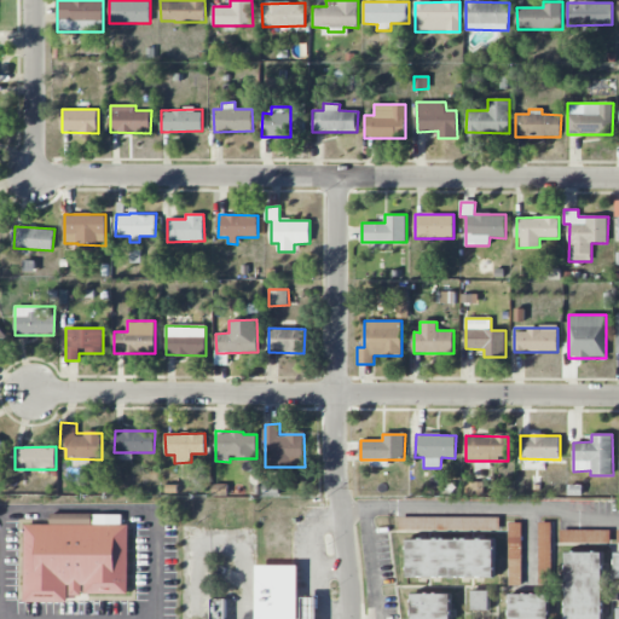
[(23,601),(69,601),(69,593),(127,594),(128,514),(50,513),(50,524),(24,524),(23,601)]
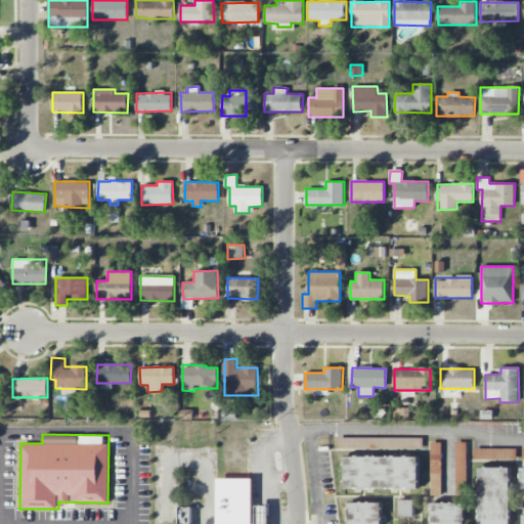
[(423,437),(338,439),(338,448),(423,447),(423,437)]
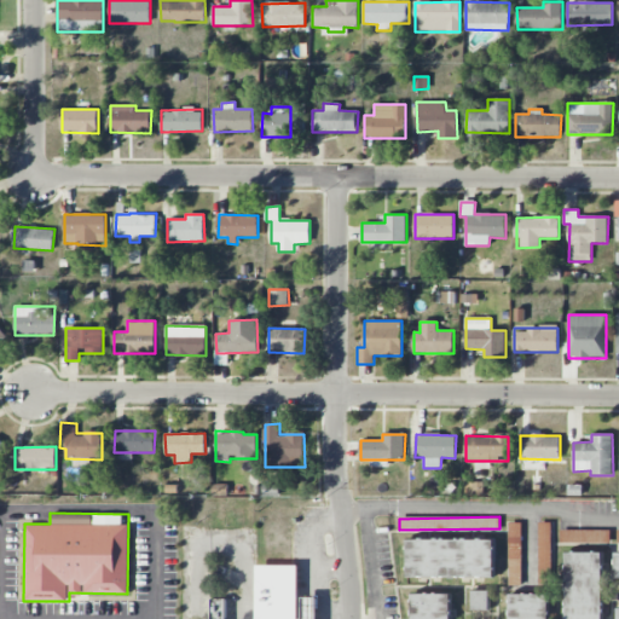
[(509,585),(521,585),(522,524),(509,522),(509,585)]
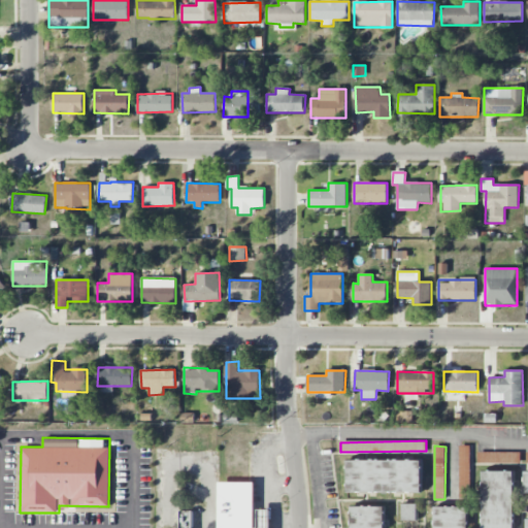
[(469,446),(459,446),(460,498),(470,498),(469,446)]
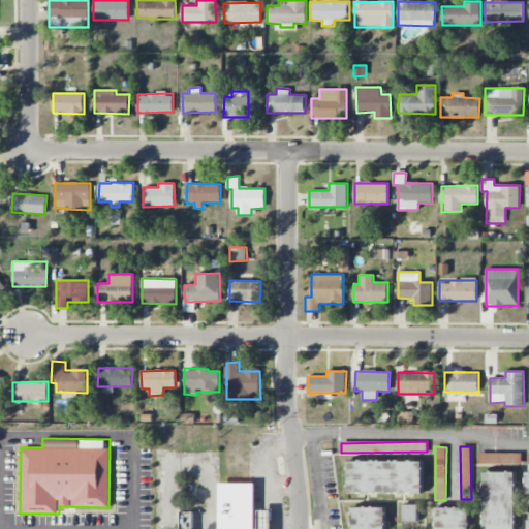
[(522,454),(478,454),(478,463),(522,463),(522,454)]
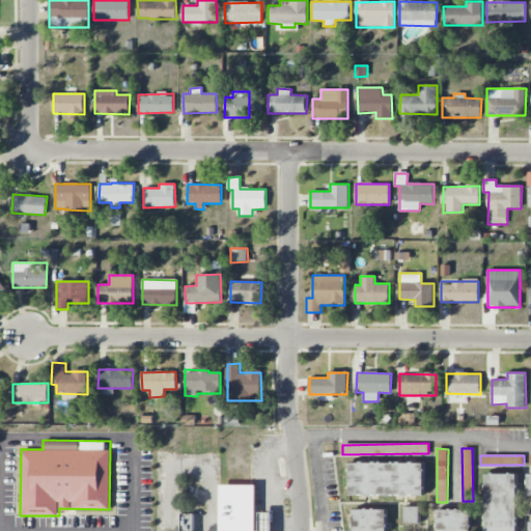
[(348,462),(348,495),(425,495),(425,462),(348,462)]
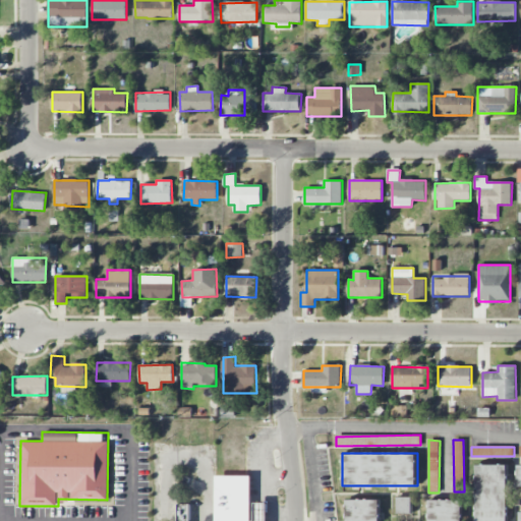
[(475,520),(508,520),(508,464),(475,464),(475,520)]
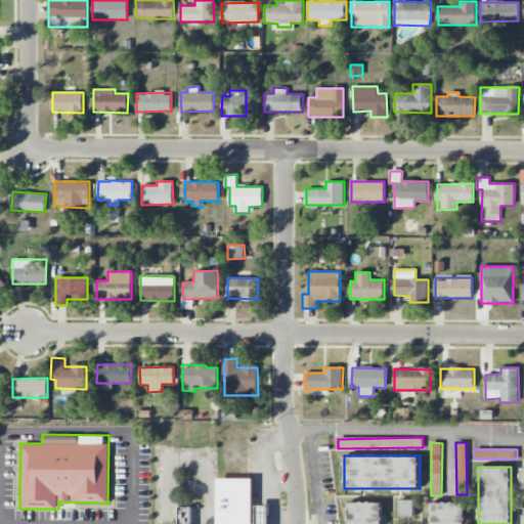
[(216,523),(252,523),(253,478),(217,478),(216,523)]
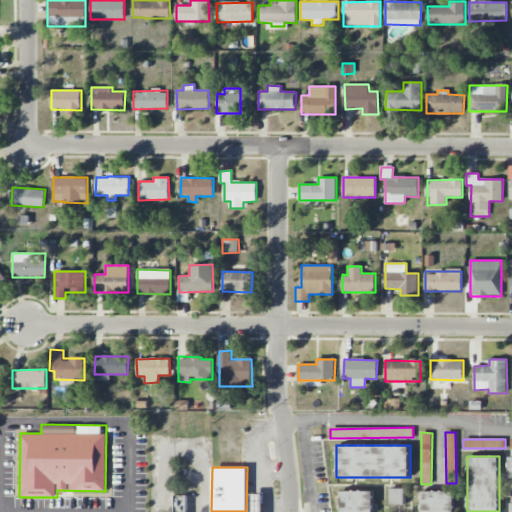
[(390,505),(404,505),(404,488),(389,489),(390,505)]
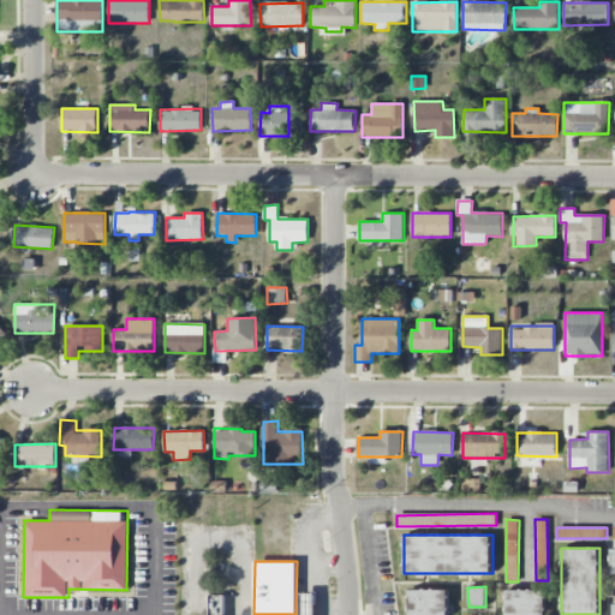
[(449,614),(449,589),(408,589),(408,614),(449,614)]
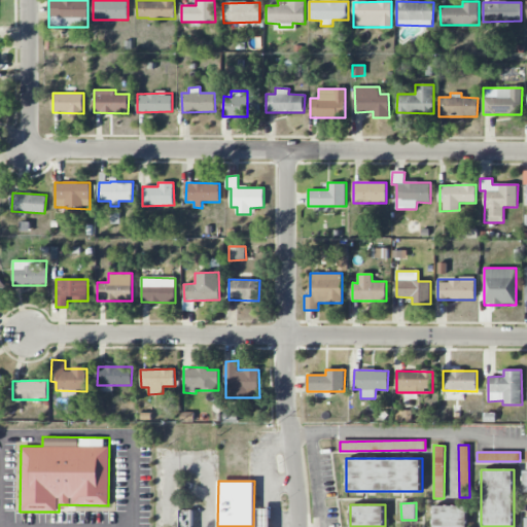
[(468,526),(468,505),(433,505),(433,526),(468,526)]
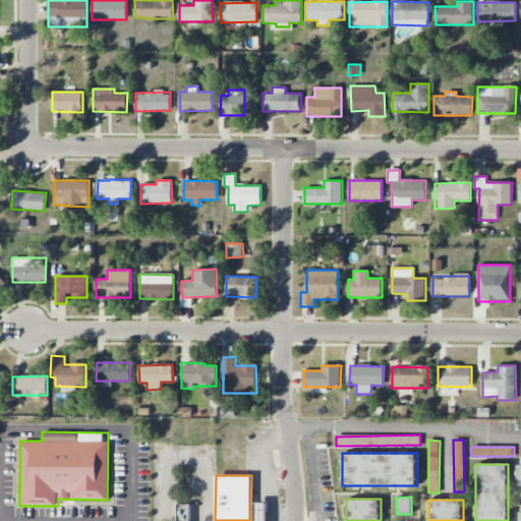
[(267,520),(267,503),(255,503),(255,520),(267,520)]
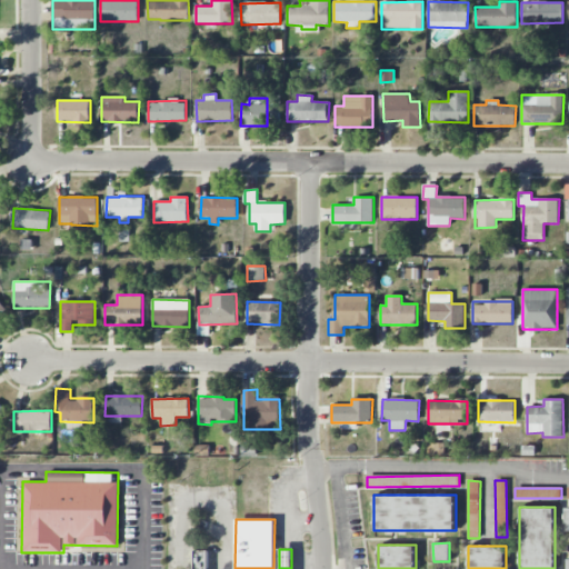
[(193,568),(207,568),(207,550),(193,550),(193,568)]
